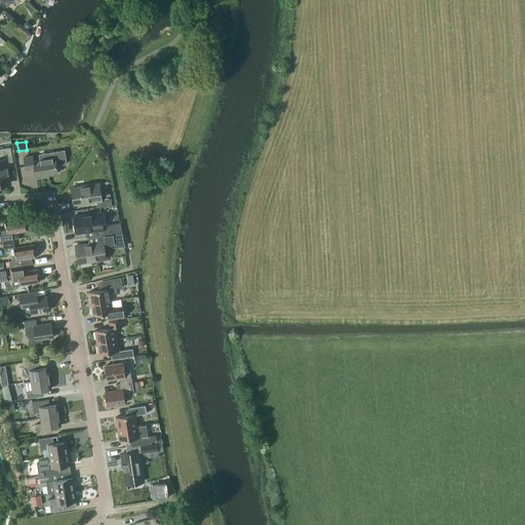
[(0,184),(9,183),(5,162),(12,161),(10,147),(0,149),(0,184)]
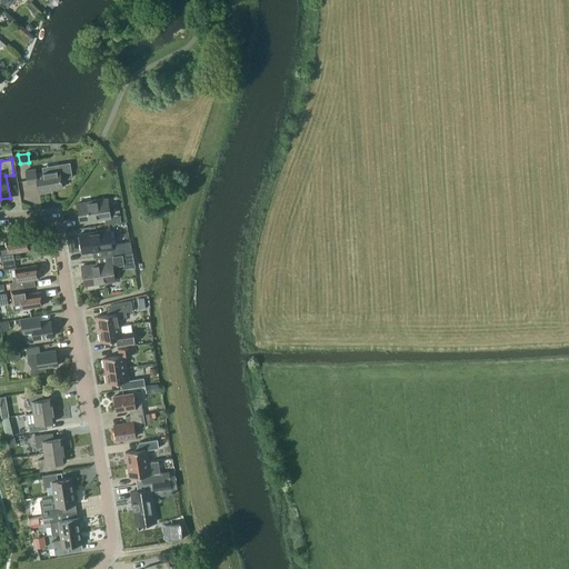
[(36,169),(26,170),(28,185),(37,183),(39,193),(48,191),(48,190),(62,188),(61,179),(71,178),(69,163),(58,165),(59,170),(42,173),(36,175),(36,169)]
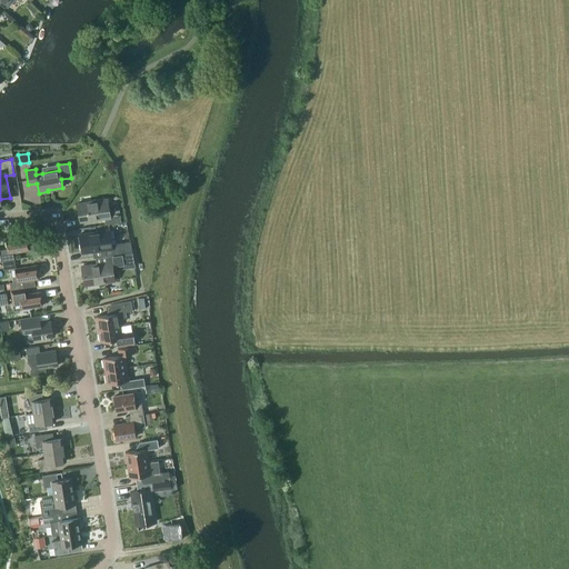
[(108,199),(77,203),(80,221),(105,218),(106,225),(121,221),(119,210),(107,211),(105,200),(108,199)]
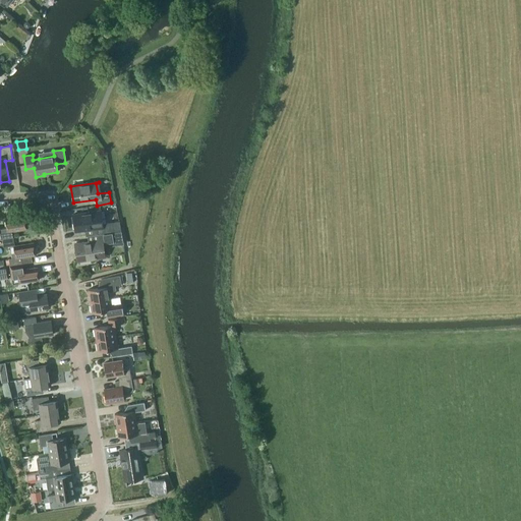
[(101,211),(72,215),(75,232),(98,228),(98,234),(113,232),(120,231),(119,221),(100,224),(98,212),(101,211)]
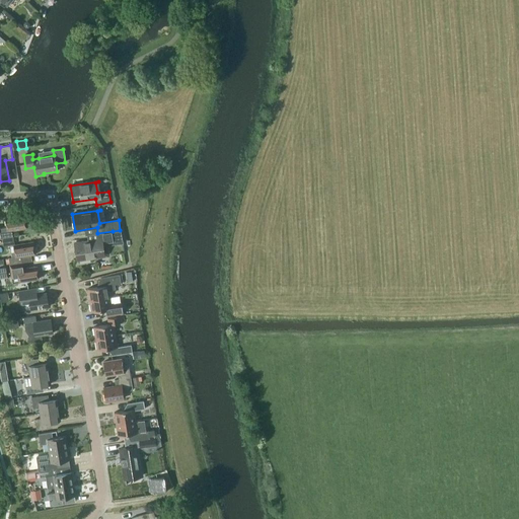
[(26,228),(24,216),(5,219),(7,226),(0,227),(0,238),(13,236),(12,230),(26,228)]
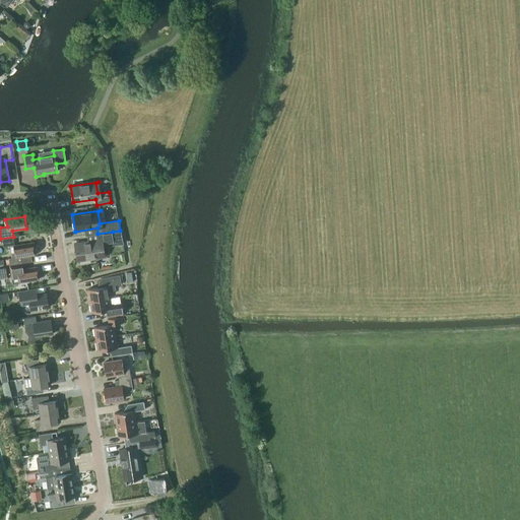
[(88,242),(74,244),(77,260),(105,256),(103,256),(101,247),(101,244),(114,242),(114,244),(114,245),(115,245),(115,244),(123,243),(121,231),(120,231),(113,232),(98,234),(87,236),(88,242)]
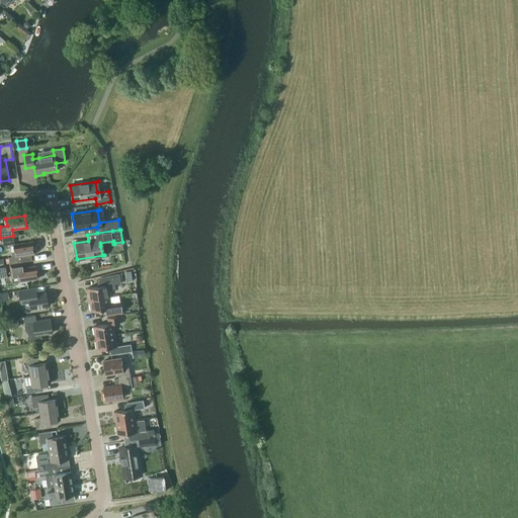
[(20,256),(34,254),(33,242),(13,245),(15,256),(8,258),(9,264),(21,262),(20,256)]
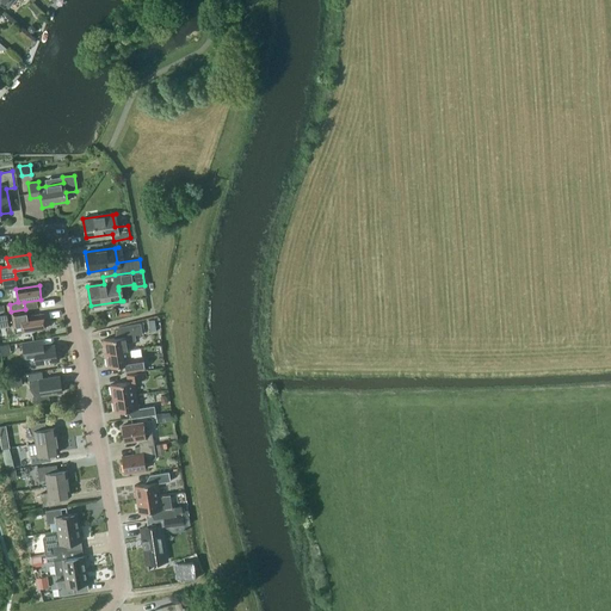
[(26,316),(25,309),(11,312),(0,313),(0,325),(12,323),(13,327),(22,325),(23,332),(45,328),(43,314),(26,316)]
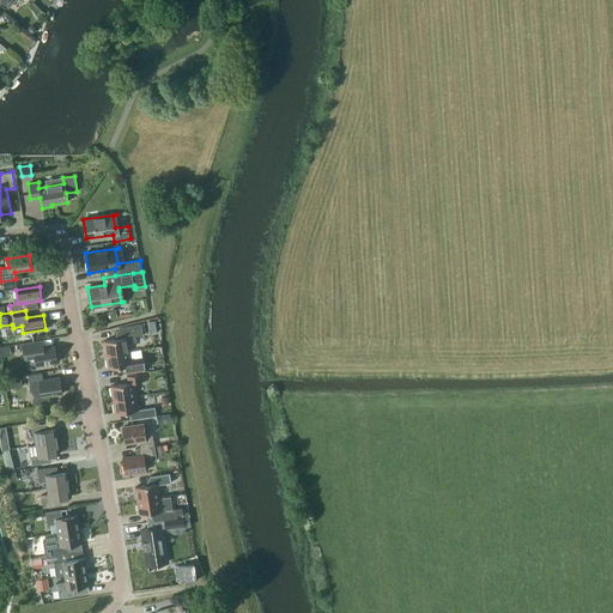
[(141,325),(120,328),(121,338),(103,341),(105,354),(129,351),(128,343),(144,340),(141,325)]
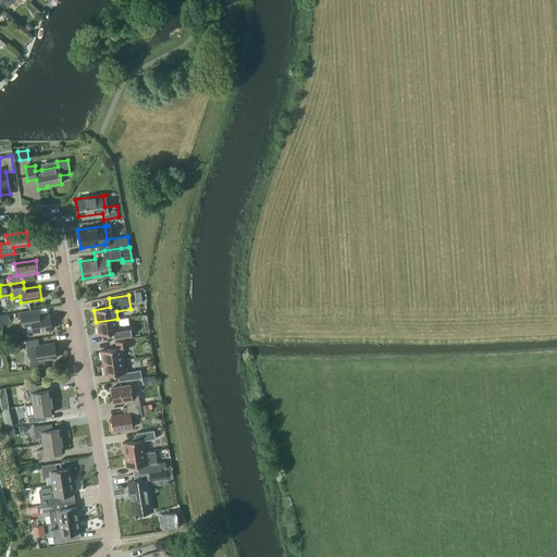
[(32,325),(33,332),(52,330),(50,314),(39,316),(38,309),(21,312),(23,326),(32,325)]
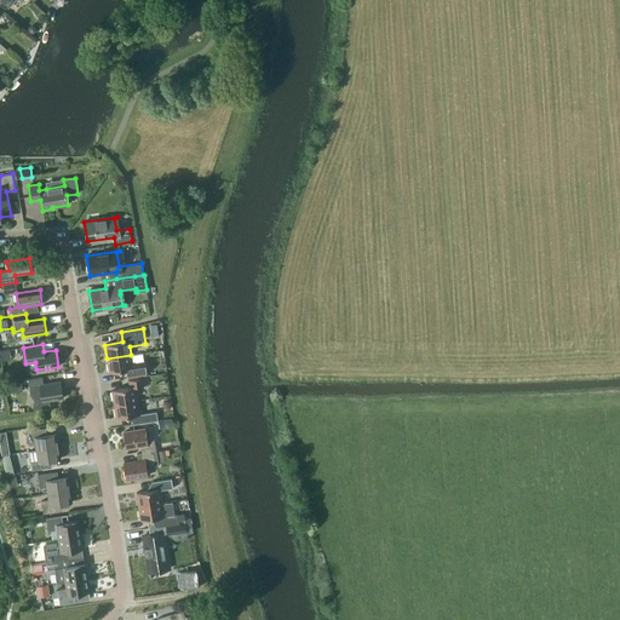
[(131,355),(107,359),(109,373),(126,369),(127,378),(147,374),(145,361),(132,363),(131,355)]
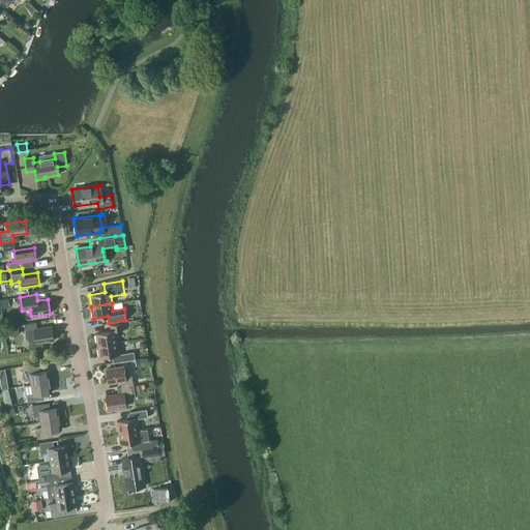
[(24,324),(25,331),(26,337),(29,343),(28,349),(42,347),(41,343),(54,341),(52,326),(37,328),(36,322),(24,324)]
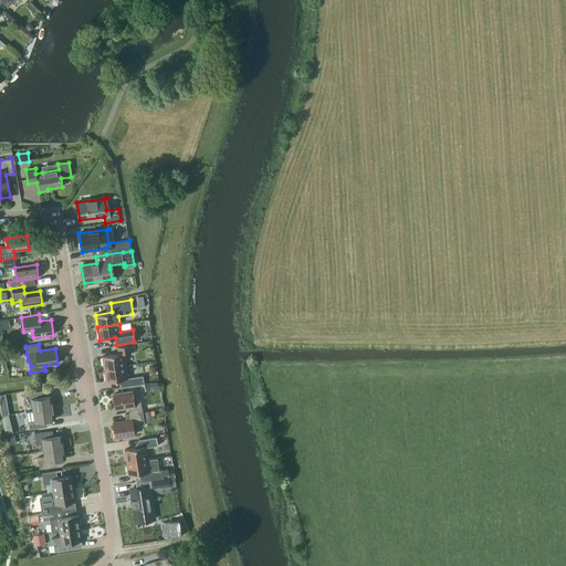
[(102,356),(104,369),(126,366),(124,353),(134,352),(133,345),(117,347),(118,354),(102,356)]
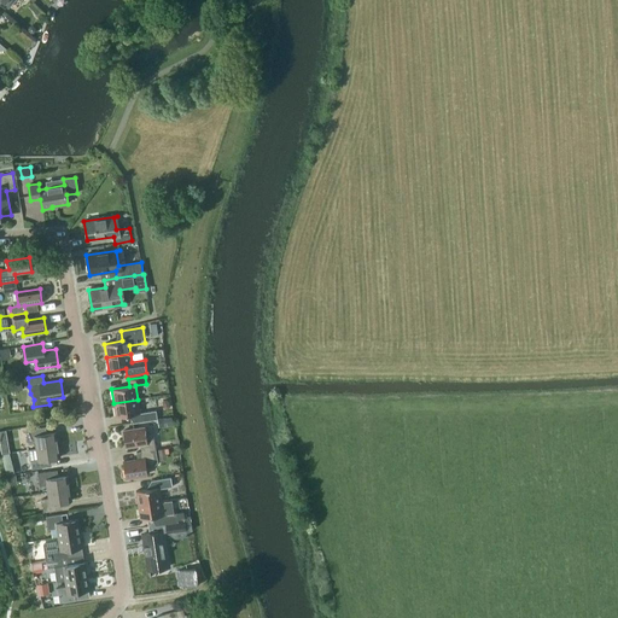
[(7,383),(9,391),(23,389),(22,380),(7,383)]
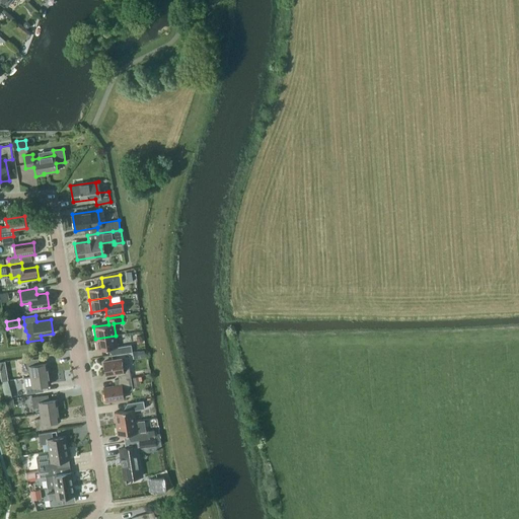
[(116,336),(95,339),(97,350),(112,348),(113,355),(132,352),(131,345),(118,347),(116,336)]
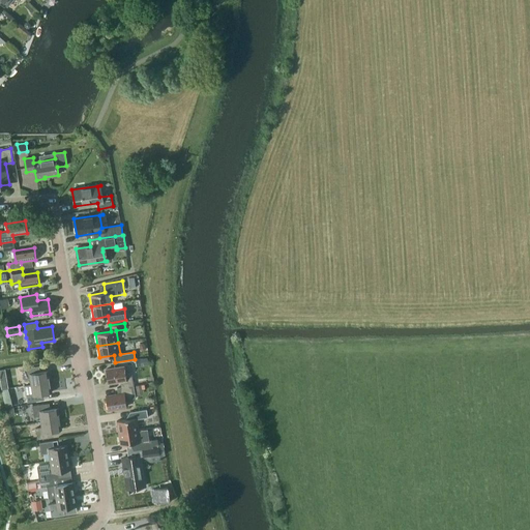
[(29,379),(30,384),(50,381),(48,371),(34,373),(33,366),(22,369),(24,380),(29,379)]
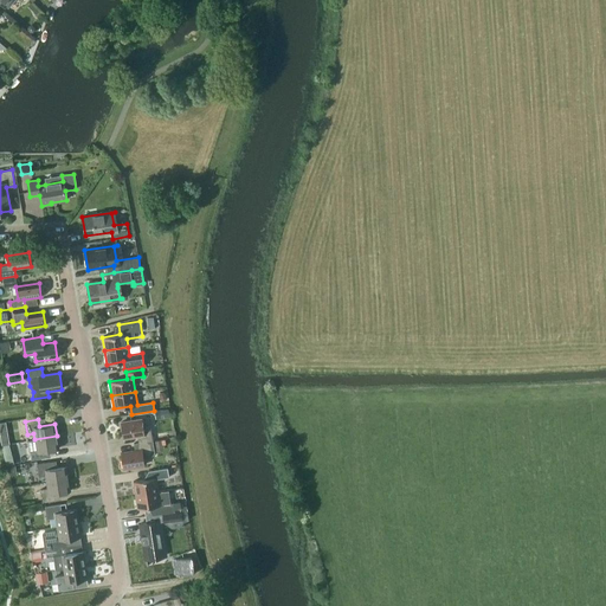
[(137,436),(139,443),(153,440),(150,430),(143,431),(142,419),(121,423),(123,438),(137,436)]
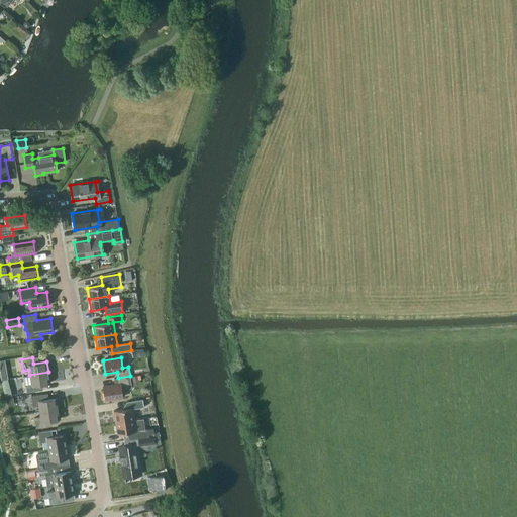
[(48,372),(29,375),(30,381),(25,382),(26,392),(37,391),(36,385),(50,383),(48,372)]
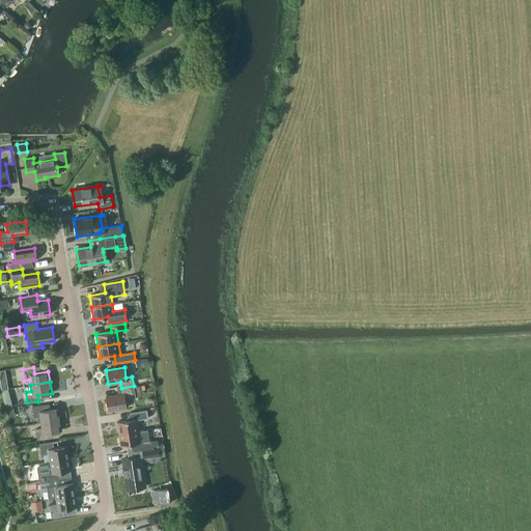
[(134,386),(121,388),(117,389),(118,395),(106,397),(108,411),(127,408),(126,400),(136,399),(134,386)]
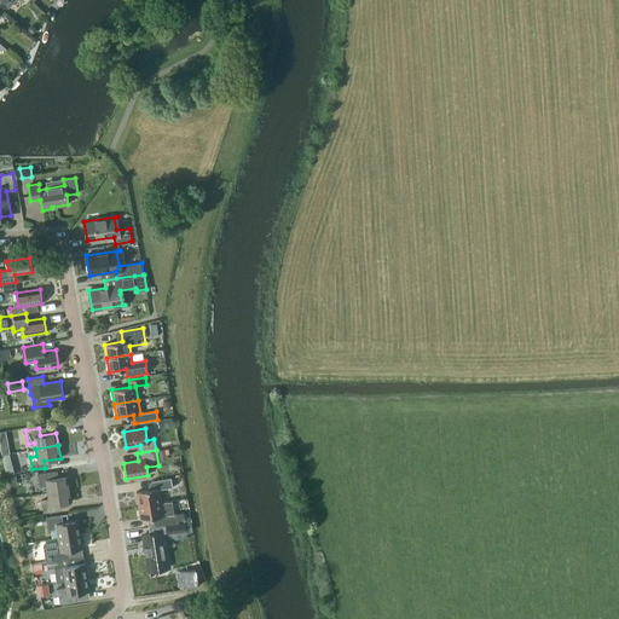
[(46,486),(47,492),(70,489),(68,476),(52,479),(51,472),(38,474),(40,486),(46,486)]
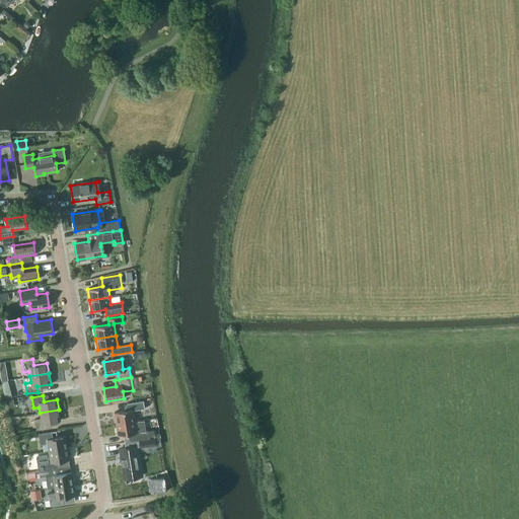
[(116,424),(136,421),(134,410),(145,409),(144,400),(128,403),(124,411),(114,413),(116,424)]
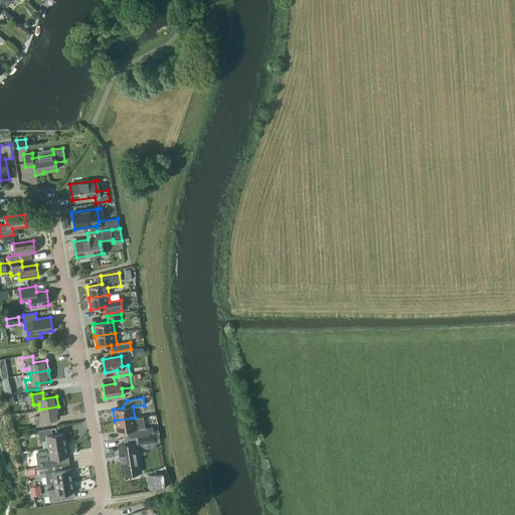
[(58,406),(39,409),(40,415),(34,415),(36,426),(47,425),(46,419),(59,417),(58,406)]
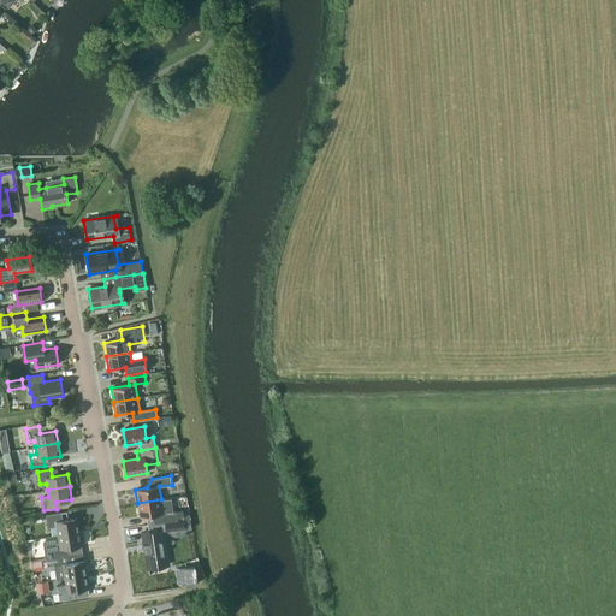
[(176,510),(164,513),(161,499),(137,503),(140,517),(157,515),(159,522),(178,520),(176,510)]
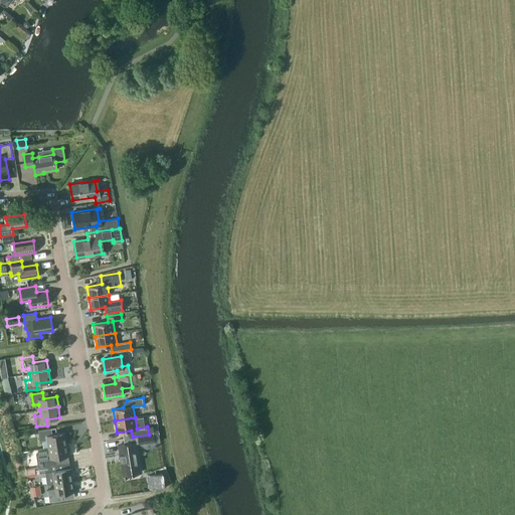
[(47,440),(48,448),(67,445),(65,433),(52,435),(51,428),(38,431),(39,442),(47,440)]
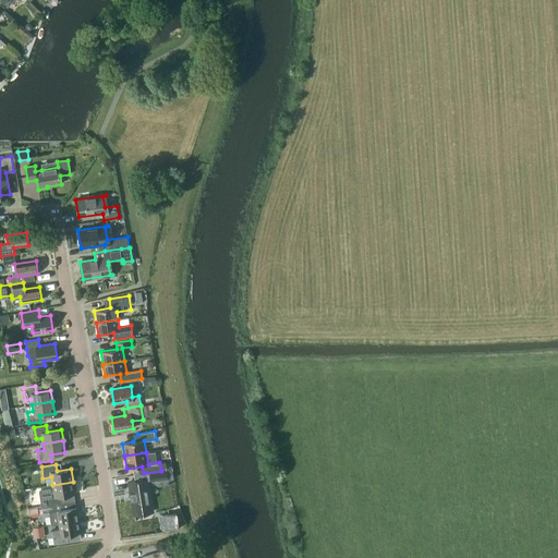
[(150,481),(168,478),(167,471),(149,473),(150,481)]
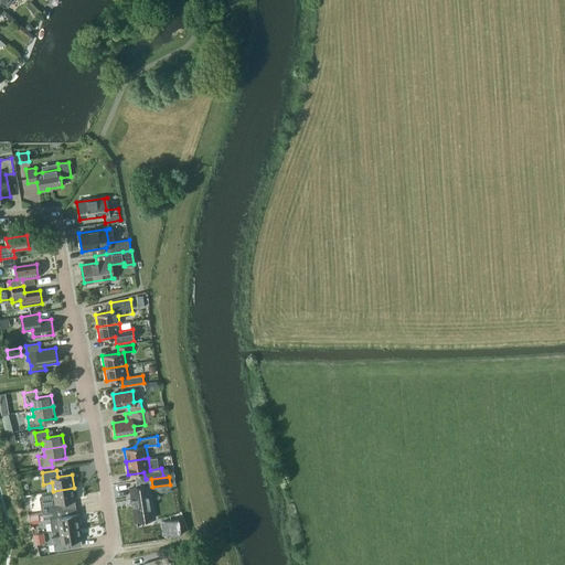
[(149,486),(130,488),(135,518),(153,514),(149,486)]
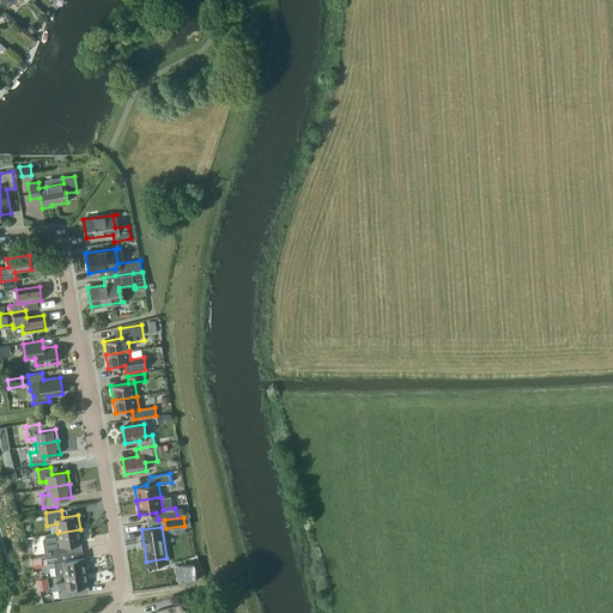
[(44,546),(46,556),(67,552),(66,545),(83,542),(80,529),(58,533),(58,534),(46,536),(43,540),(44,546)]
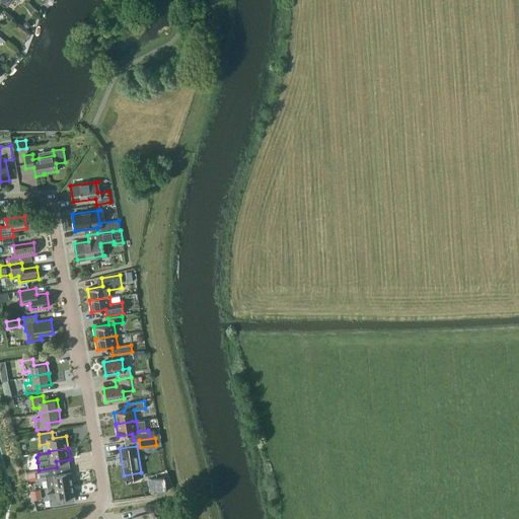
[(57,467),(39,470),(40,476),(45,476),(47,488),(54,487),(73,484),(71,471),(58,473),(57,467)]
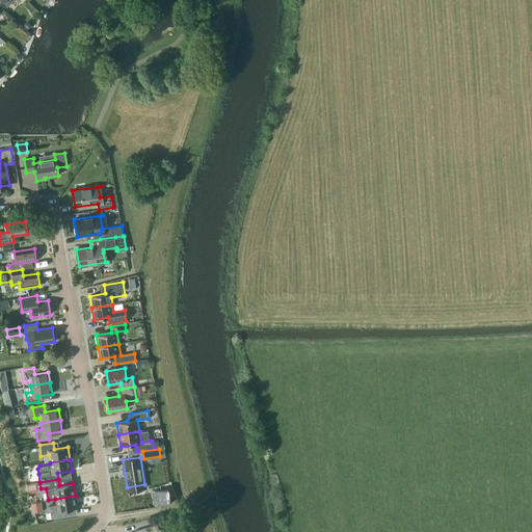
[(170,502),(168,488),(152,490),(155,505),(170,502)]
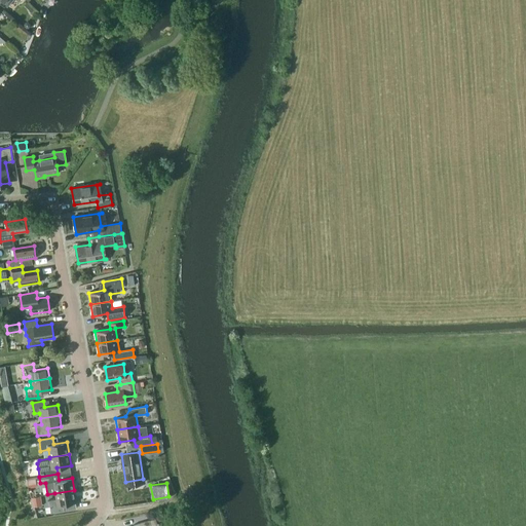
[(76,502),(74,490),(54,493),(55,498),(48,499),(50,513),(64,511),(63,504),(76,502)]
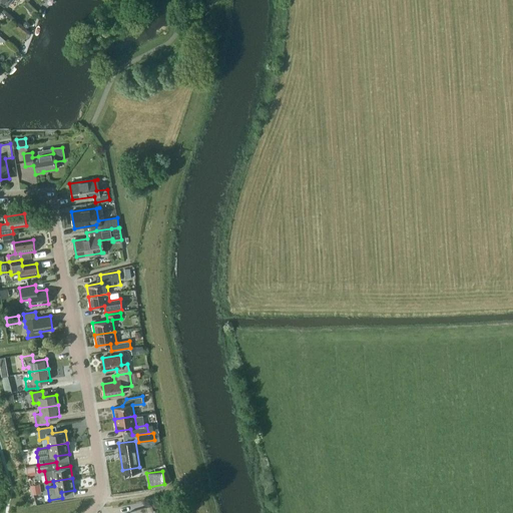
[(41,493),(40,484),(30,485),(31,488),(33,494),(41,493)]
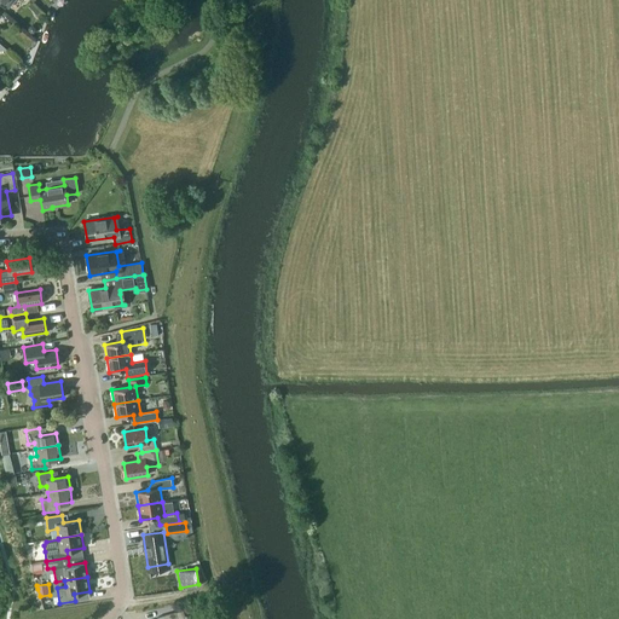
All buildings are outlined.
